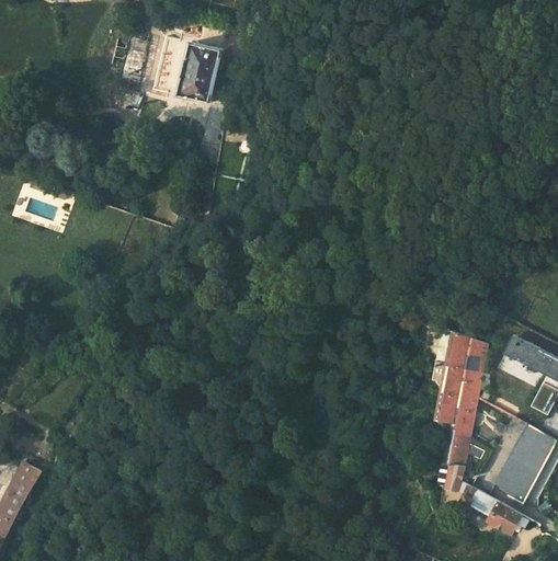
[(166,91),(179,39),(166,35),(151,87),(166,91)]
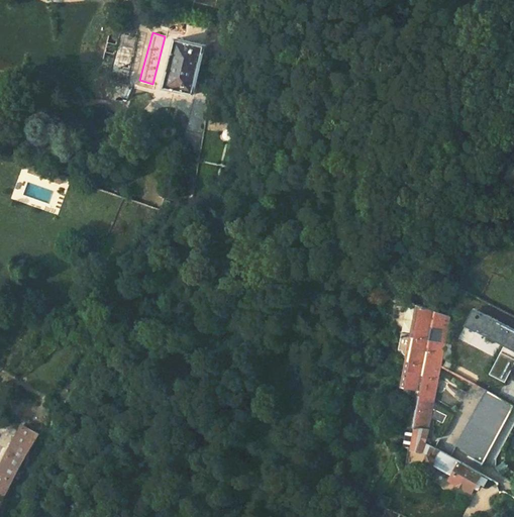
[(192,94),(205,45),(175,38),(163,86),(192,94)]
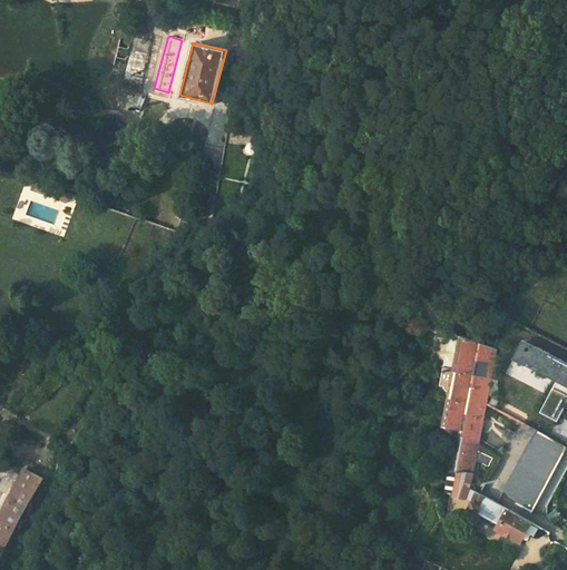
[(448,333),(441,367),(452,371),(441,425),(459,430),(448,492),(466,500),(468,488),(473,460),(486,467),(491,458),(476,449),(484,404),(494,350),(448,333)]
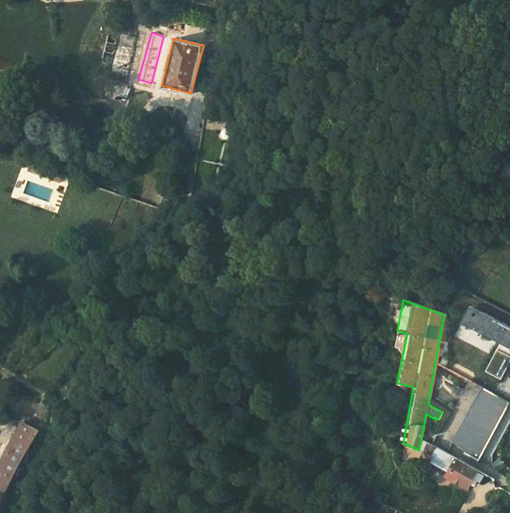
[(464,320),(471,307),(468,306),(459,323),(498,343),(493,351),(484,369),(483,371),(485,372),(497,349),(500,351),(504,342),(464,320)]
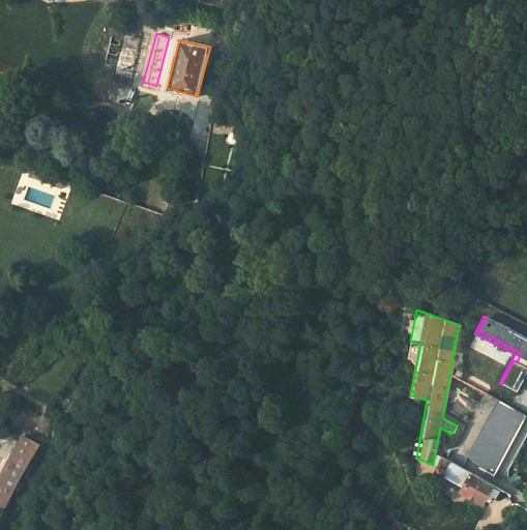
[(514,360),(501,384),(514,390),(526,367),(524,365),(526,358),(526,337),(487,317),(479,330),(521,353),(517,362),(514,360)]
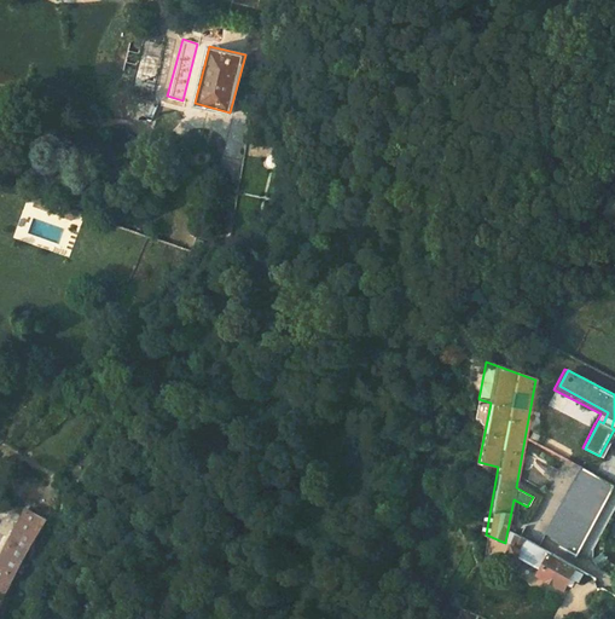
[(614,429),(599,456),(602,457),(614,431),(614,418),(611,427),(614,429)]
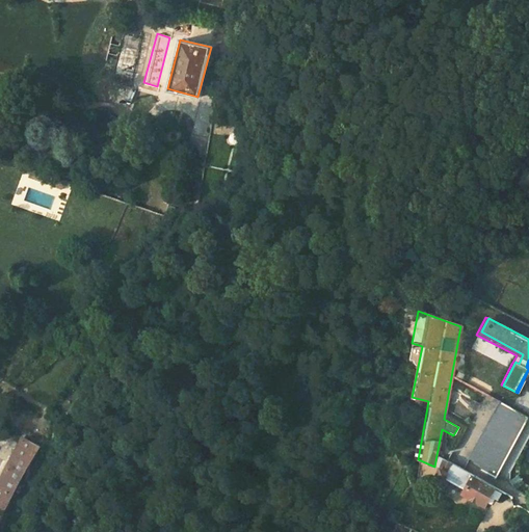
[(497,402),(469,459),(481,467),(478,472),(485,476),(488,471),(496,475),(524,418),(497,402)]
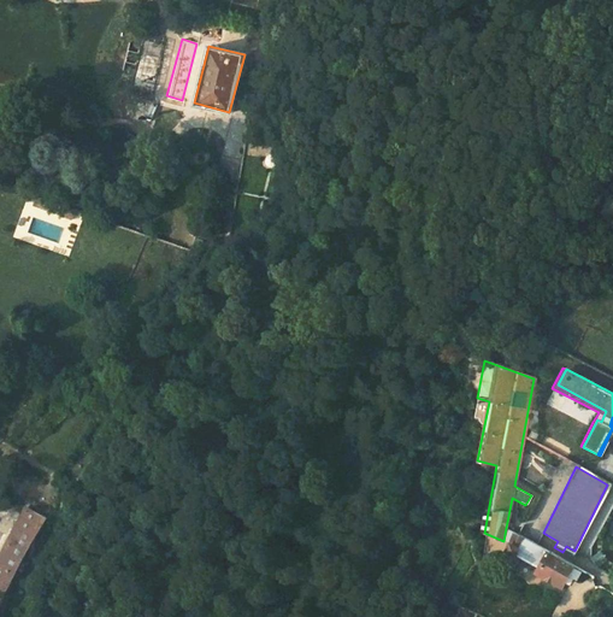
[(0,598),(16,568),(43,519),(23,509),(0,552),(0,598)]
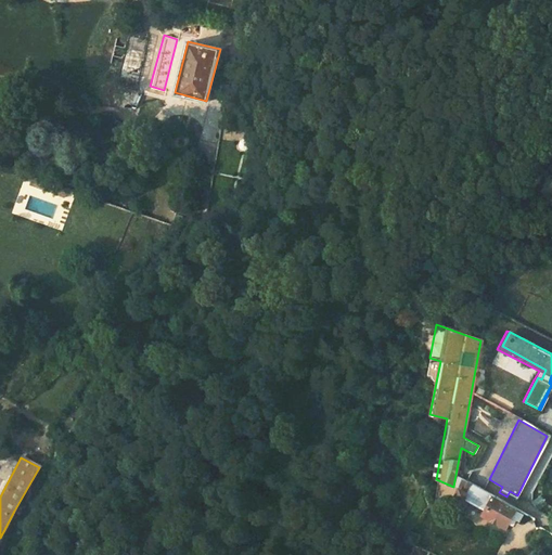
[(473,485),(456,475),(453,487),(458,489),(466,492),(473,485)]
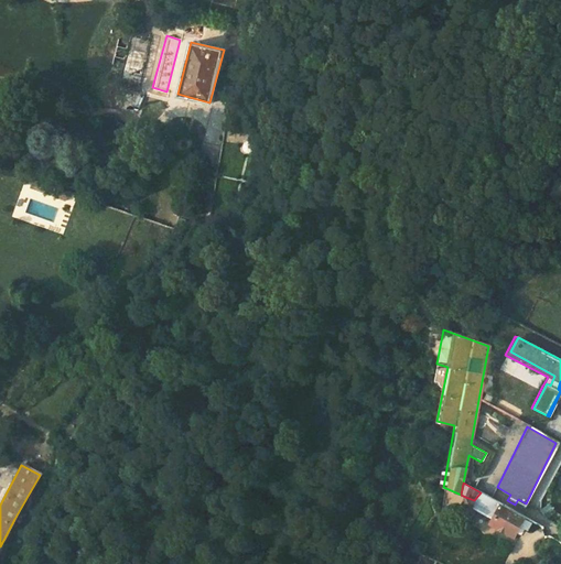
[(465,497),(461,505),(471,510),(471,508),(491,519),(489,521),(513,534),(524,517),(481,492),(474,500),(465,497)]
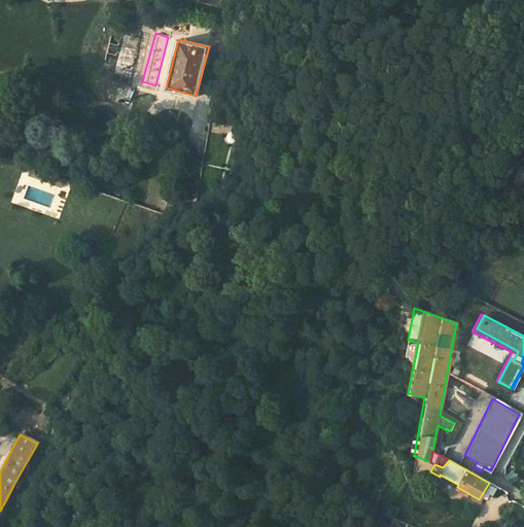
[(491,470),(484,466),(481,471),(488,476),(491,470)]
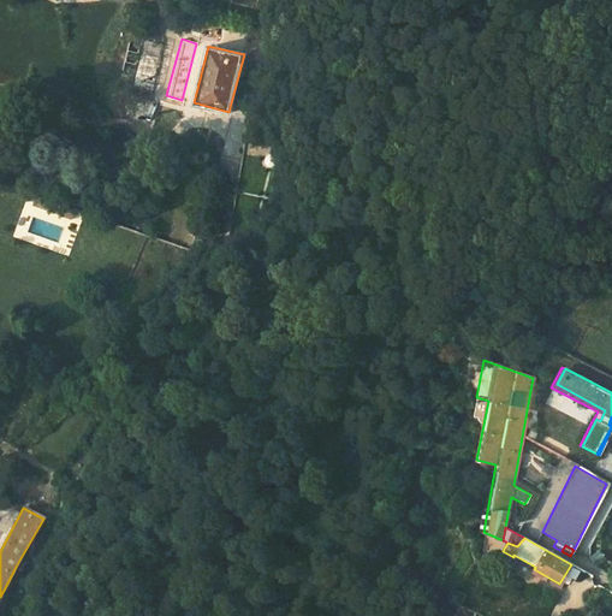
[(456,605),(462,593),(451,590),(446,600),(456,605)]
